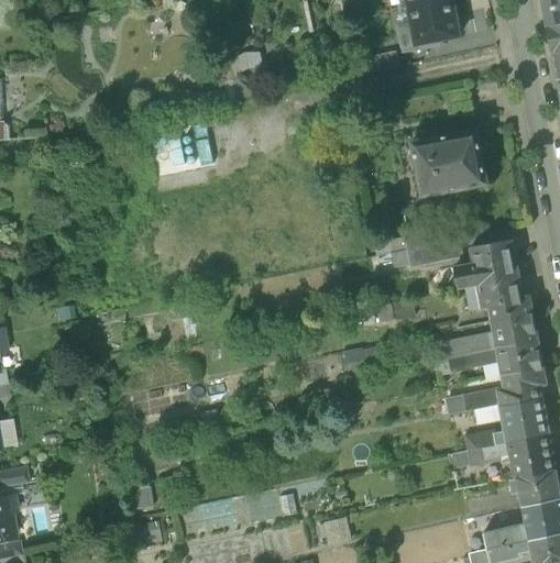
[(457,37),(449,0),(445,0),(406,8),(409,24),(412,35),(397,37),(401,54),(431,47),(430,42),(457,37)]
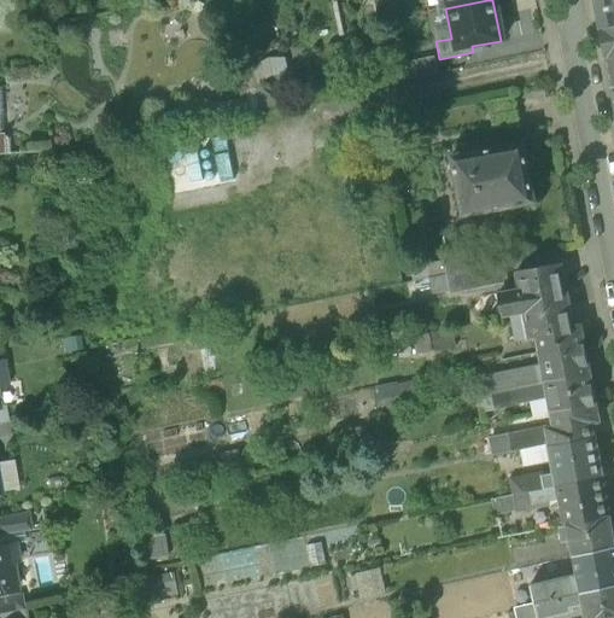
[(597,30),(613,25),(613,0),(602,0),(592,3),(597,30)]
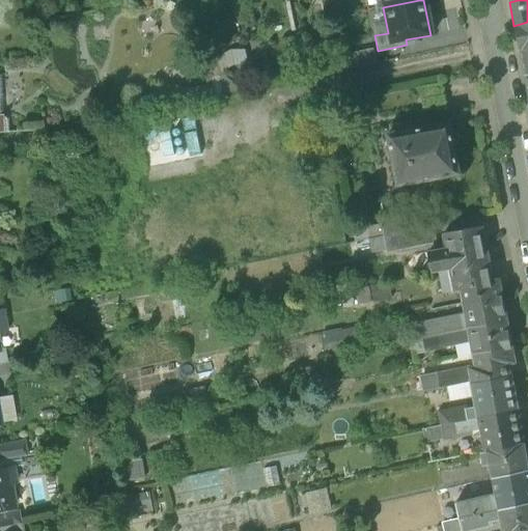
[(527,47),(527,22),(513,26),(519,50),(527,47)]
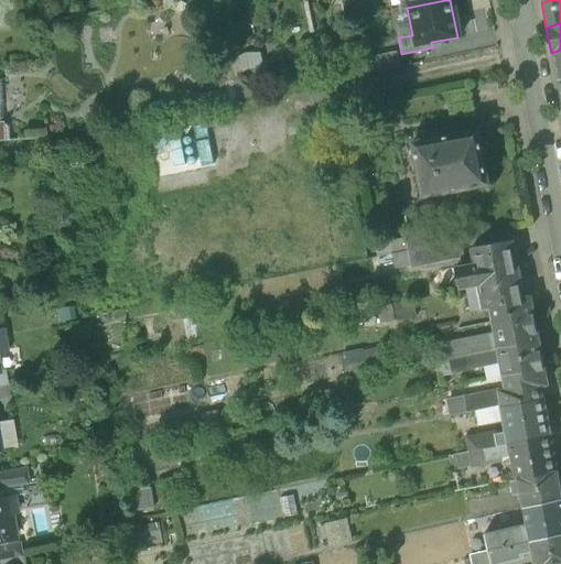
[(396,28),(398,38),(412,35),(410,24),(396,28)]
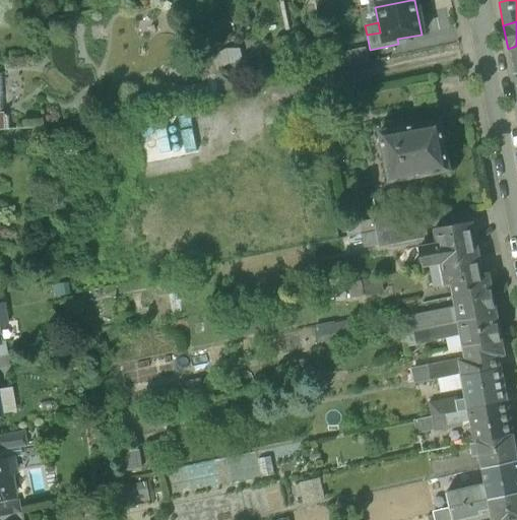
[(512,73),(516,71),(516,46),(508,49),(512,73)]
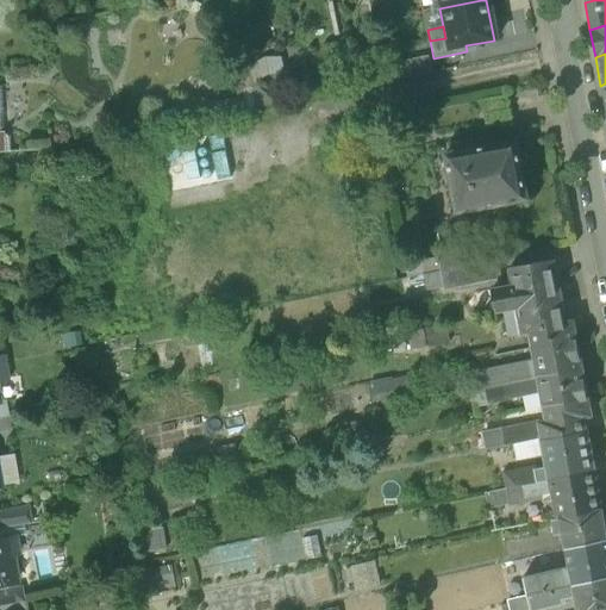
[(398,62),(401,79),(429,73),(425,56),(398,62)]
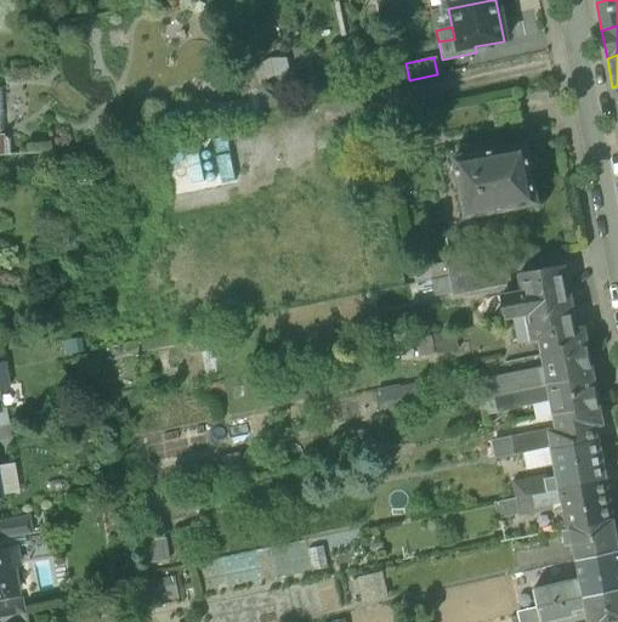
[(236,75),(241,92),(259,89),(255,72),(236,75)]
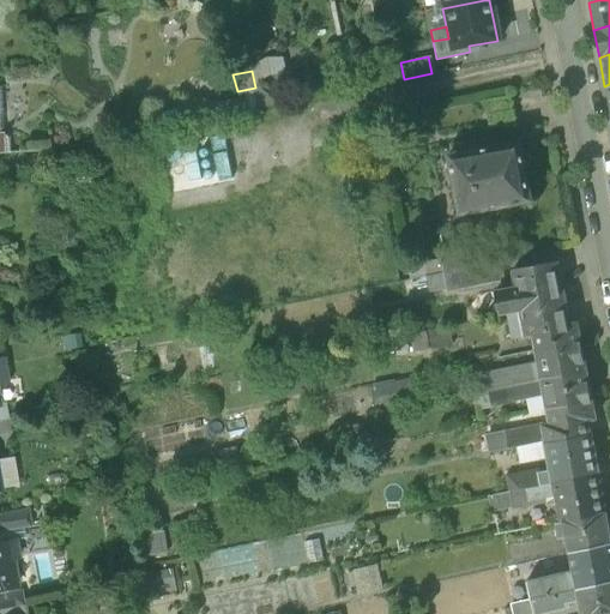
[(174,104),(179,126),(241,113),(239,101),(230,102),(221,103),(209,103),(203,102),(193,101),(181,102),(174,104)]
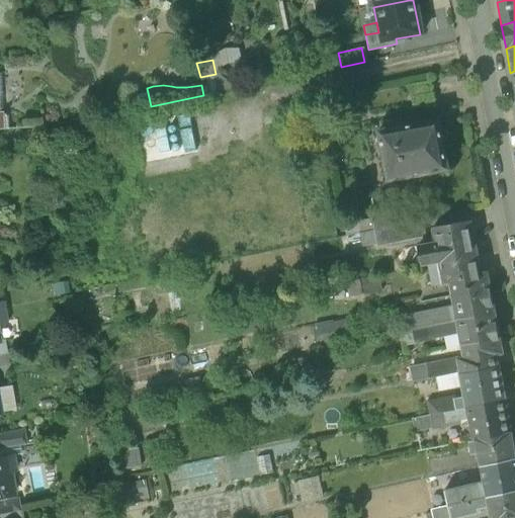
[(443,127),(438,125),(436,120),(418,123),(417,116),(378,123),(380,132),(377,132),(387,181),(446,169),(441,144),(444,140),(446,135),(443,127)]
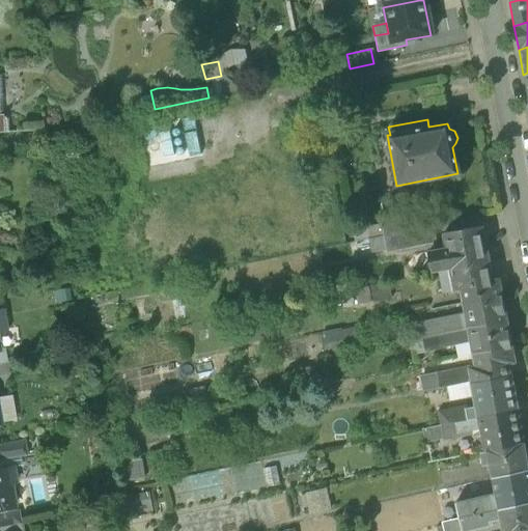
[(387,234),(391,252),(435,243),(431,226),(387,234)]
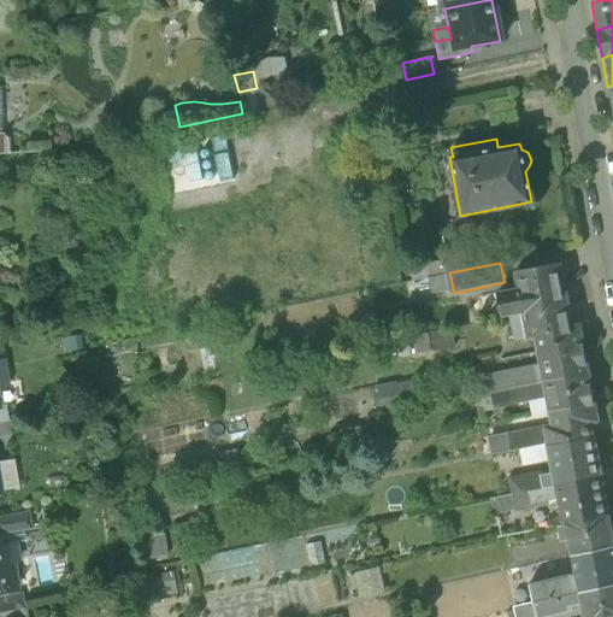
[(513,272),(516,289),(520,313),(565,305),(558,264),(513,272)]
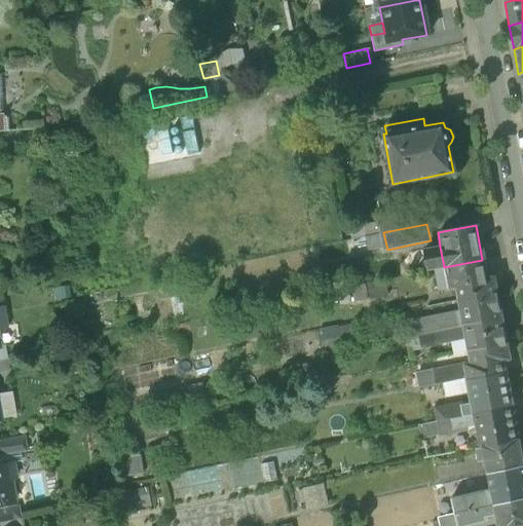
[(381,251),(387,250),(383,232),(378,233),(381,251)]
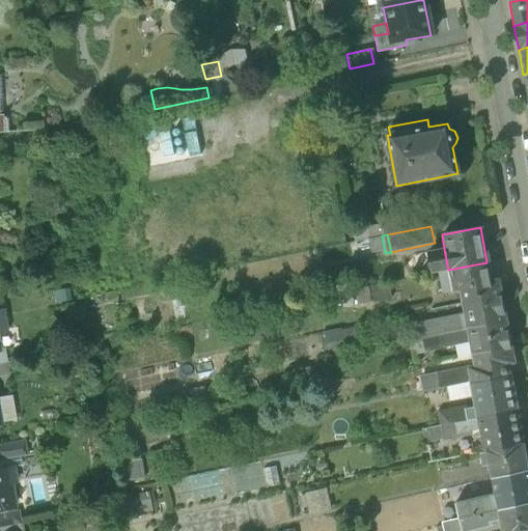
[(437,272),(448,270),(444,249),(426,253),(429,273),(437,272)]
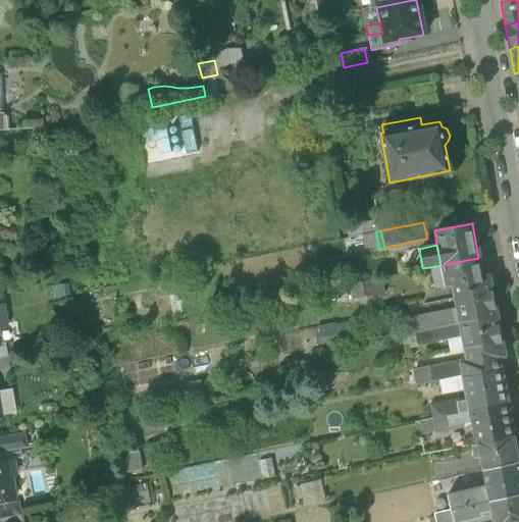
[(451,285),(454,299),(491,292),(488,275),(482,277),(478,258),(440,265),(429,267),(432,281),(443,279),(445,286),(451,285)]
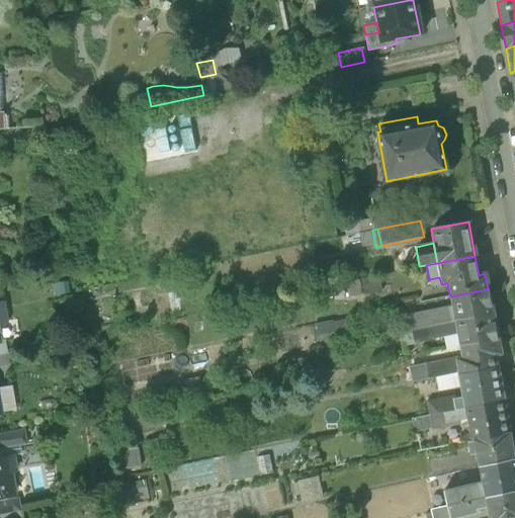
[(343,283),(346,297),(360,294),(357,281),(343,283)]
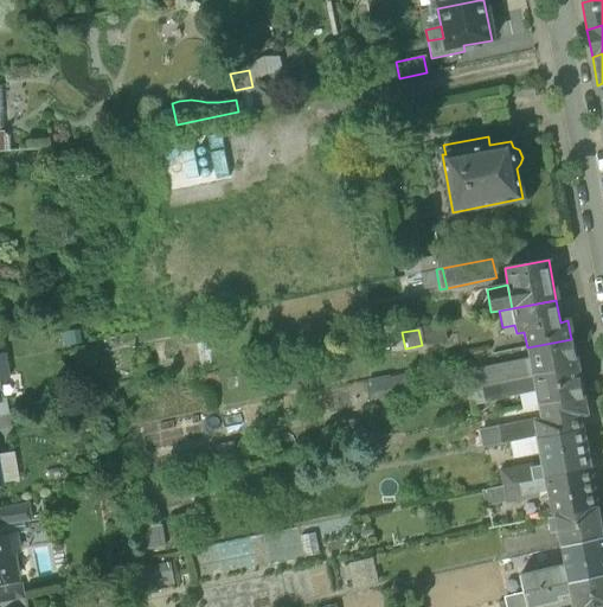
[(527,347),(530,359),(533,376),(577,369),(571,339),(527,347)]
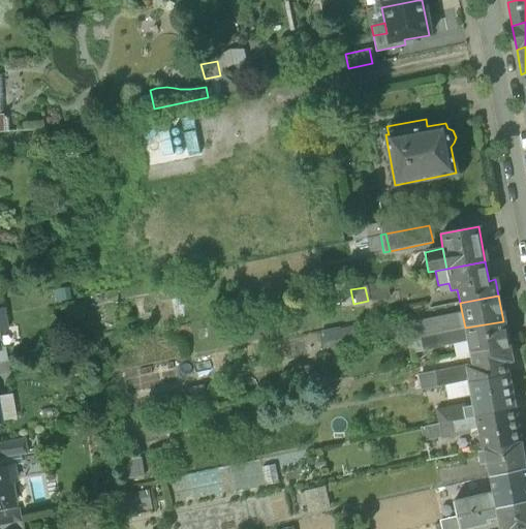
[(421,337),(465,328),(462,313),(429,319),(429,320),(426,323),(419,325),(421,337)]
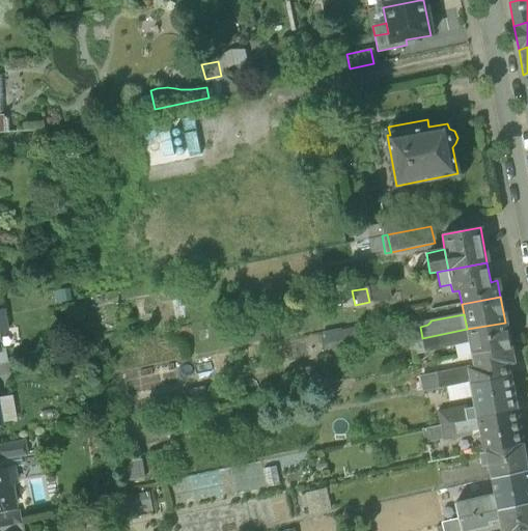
[(505,323),(467,329),(469,341),(471,355),(509,347),(505,323)]
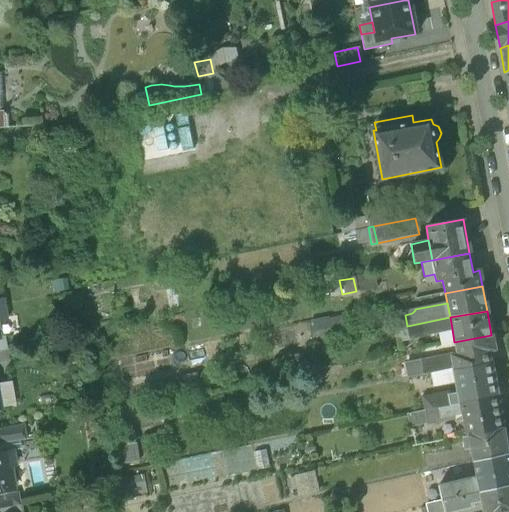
[(408,338),(452,329),(450,317),(407,326),(405,327),(408,338)]
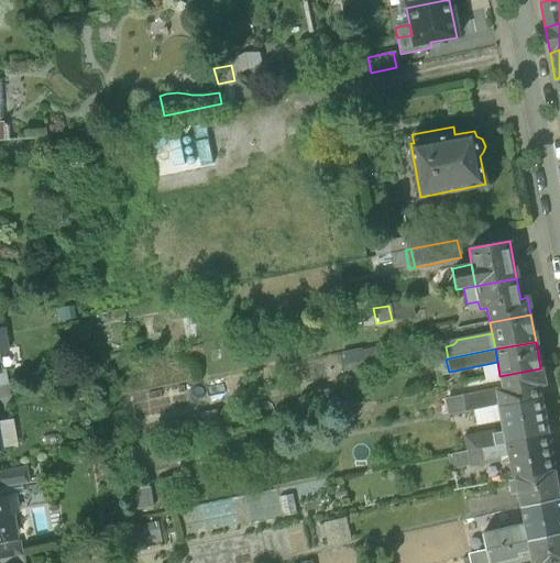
[(338,356),(342,376),(365,372),(362,352),(338,356)]
